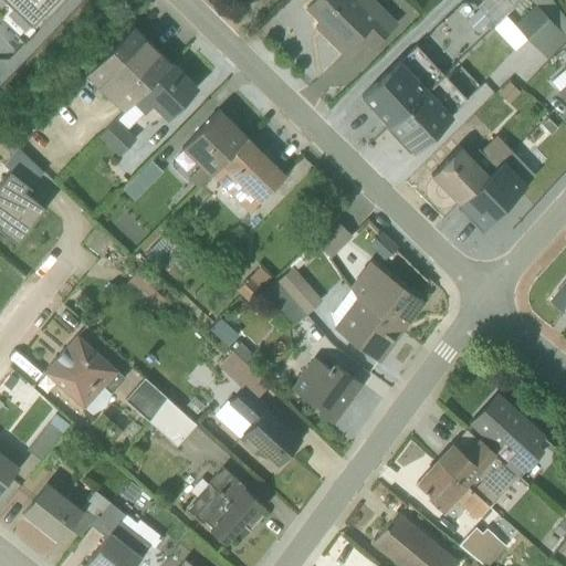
[(0,0),(0,17),(24,41),(63,0),(0,0)]
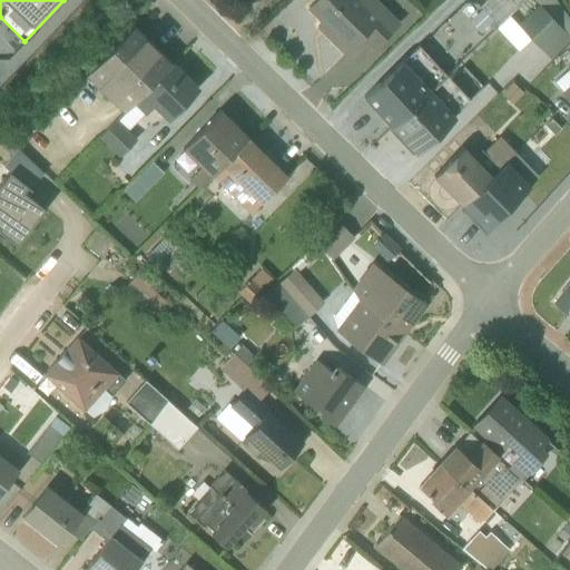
[(360,38),(372,49),(400,22),(376,0),(314,0),(307,7),(322,21),(317,27),(344,52),(360,38)]
